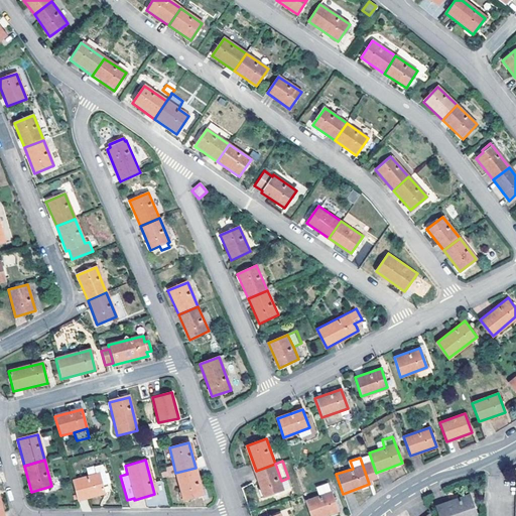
[(281,481),(275,464),(256,471),(265,496),(291,487),(288,478),(281,481)]
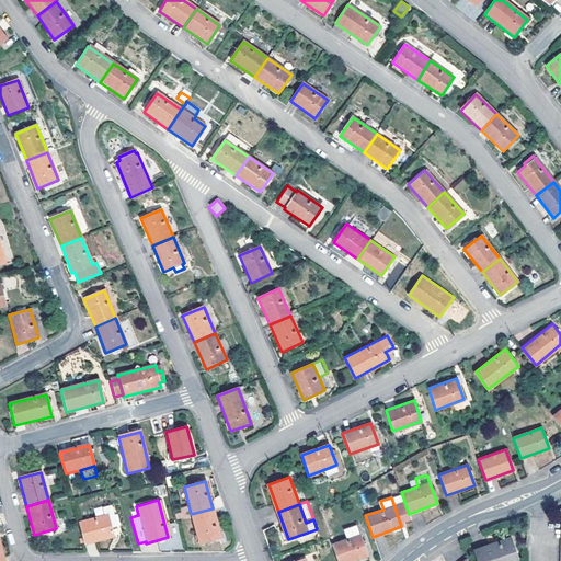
[(107,506),(94,508),(95,515),(109,513),(107,506)]
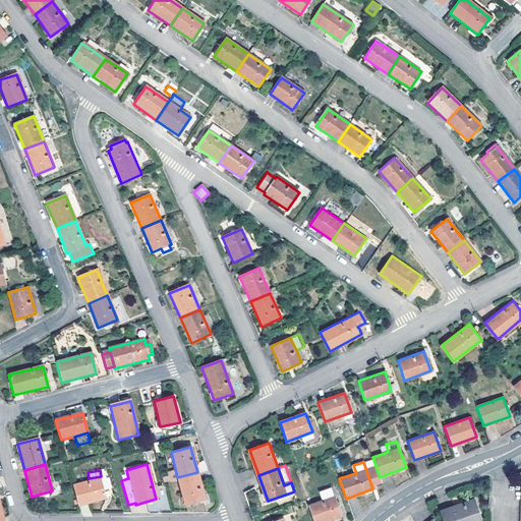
[(197,472),(177,477),(184,505),(205,499),(197,472)]
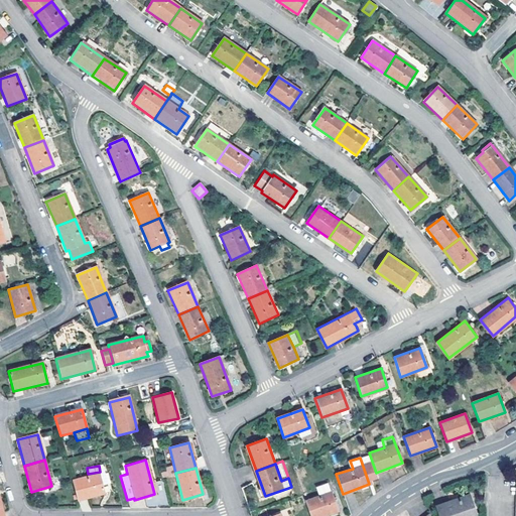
[(72,481),(77,501),(104,494),(99,474),(72,481)]
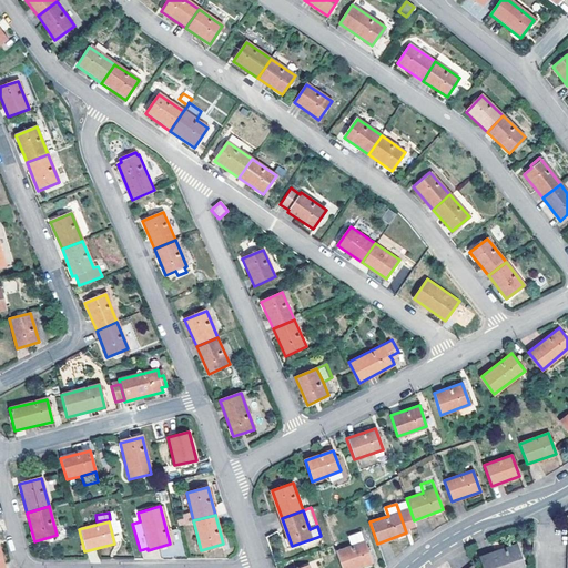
[(336,550),(342,567),(356,567),(372,563),(362,530),(347,536),(351,545),(336,550)]
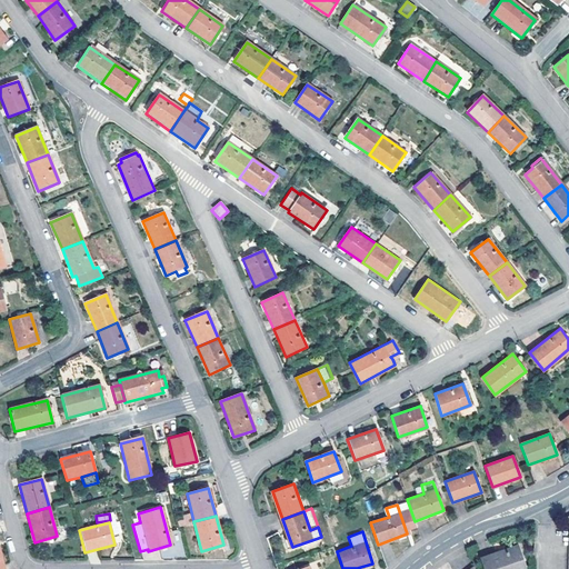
[(519,568),(523,568),(518,547),(480,559),(482,568),(519,568)]
